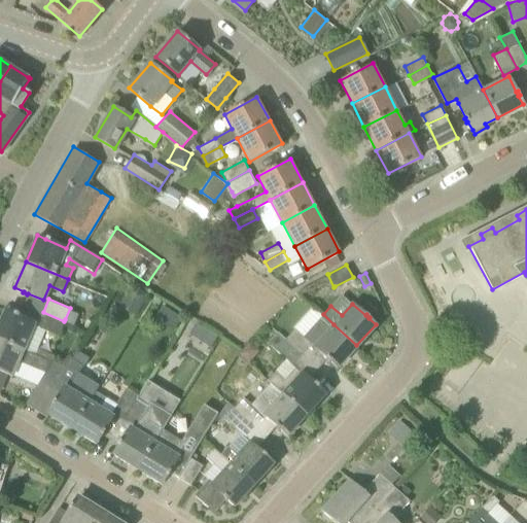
[(79,312),(70,308),(65,319),(74,323),(79,312)]
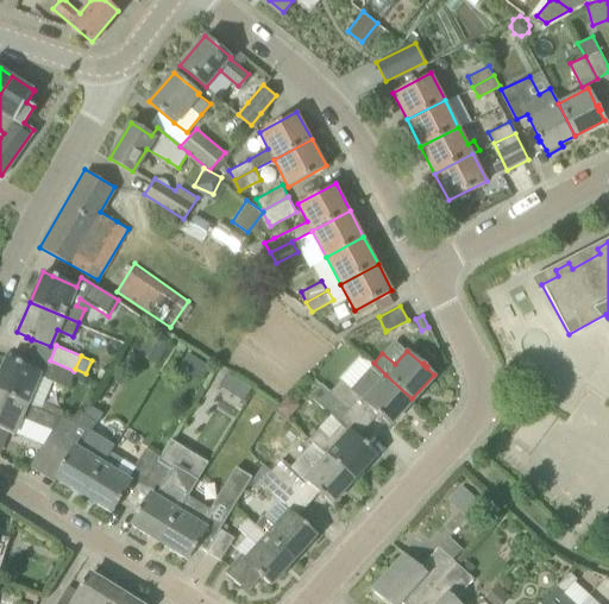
[(43,376),(39,373),(39,372),(22,364),(22,363),(17,360),(17,362),(6,358),(0,372),(0,390),(26,402),(27,402),(41,408),(52,379),(43,376)]
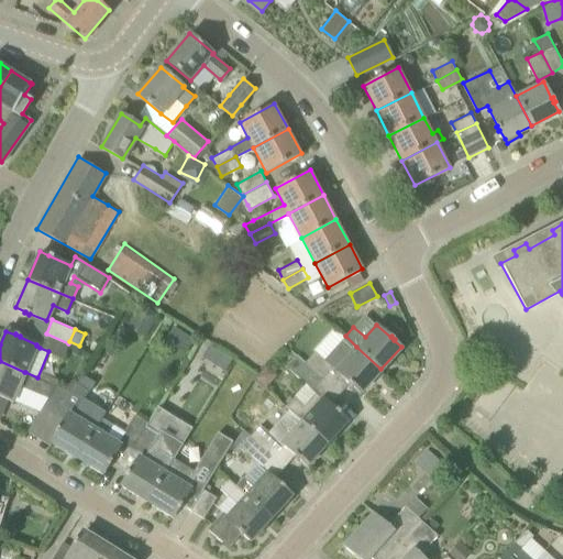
[(475,355),(486,349),(477,332),(466,339),(475,355)]
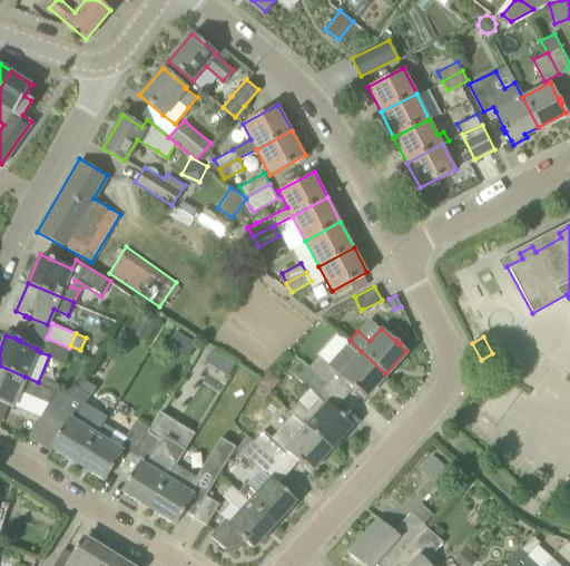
[(49,355),(64,361),(69,348),(47,338),(40,352),(49,355)]
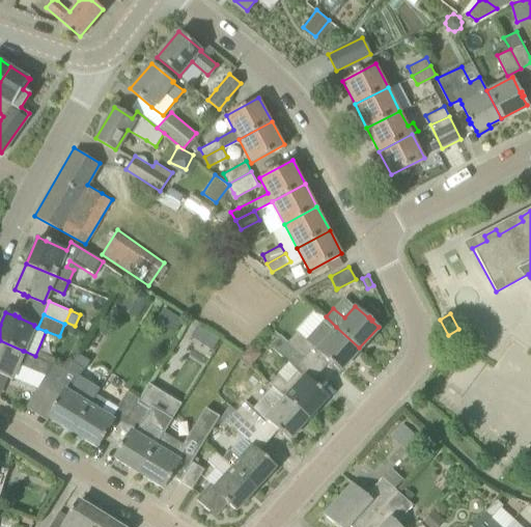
[(297,330),(287,341),(319,370),(329,361),(332,364),(333,363),(340,369),(359,348),(336,327),(326,316),(306,339),(297,330)]
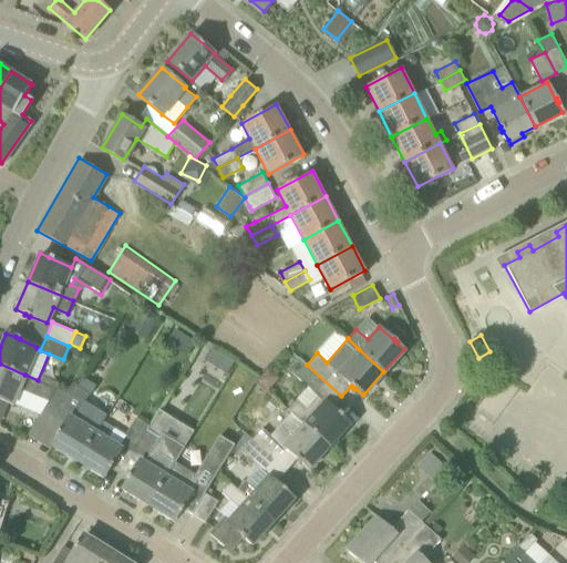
[(223,354),(215,366),(226,372),(234,360),(223,354)]
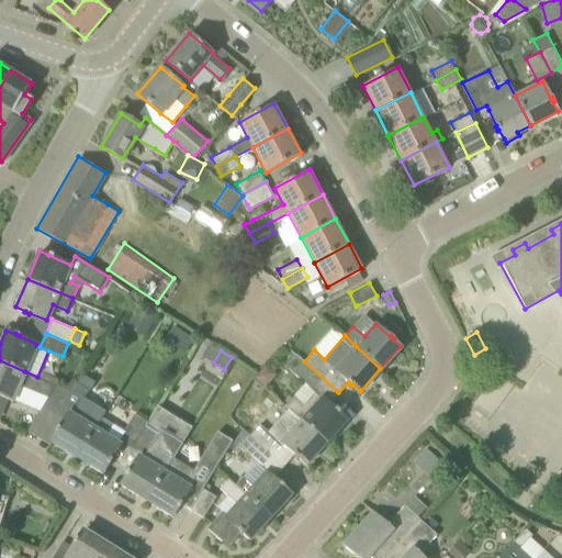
[(285,364),(305,381),(315,390),(303,403),(294,394),(285,404),(290,408),(326,442),(347,419),(339,412),(340,411),(337,408),(336,409),(329,403),(338,392),(304,361),(295,354),(285,364)]
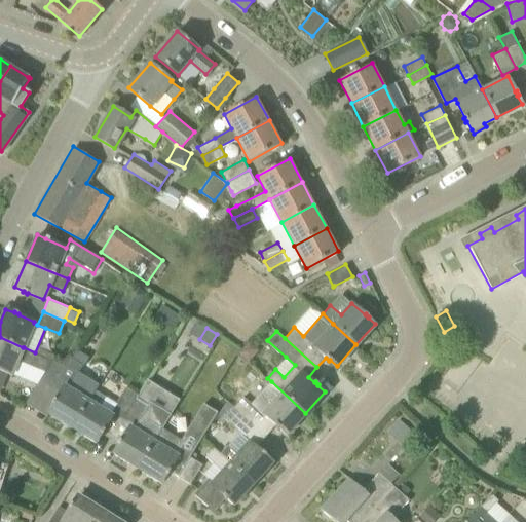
[(39,378),(51,385),(65,365),(35,352),(24,347),(23,347),(0,337),(0,368),(12,373),(19,359),(44,370),(39,378)]
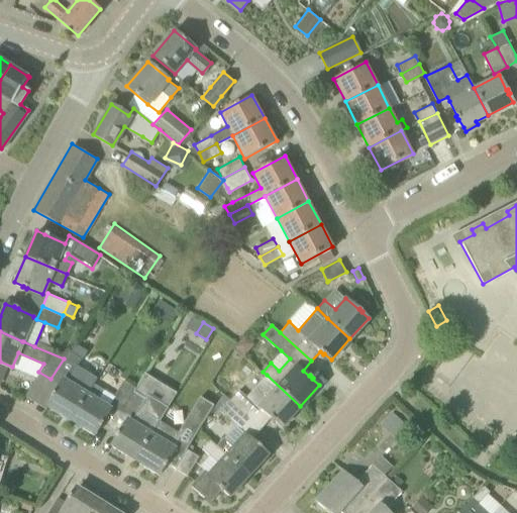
[(47,404),(71,419),(94,382),(86,377),(90,370),(78,363),(87,349),(75,341),(64,358),(50,379),(59,385),(47,404)]
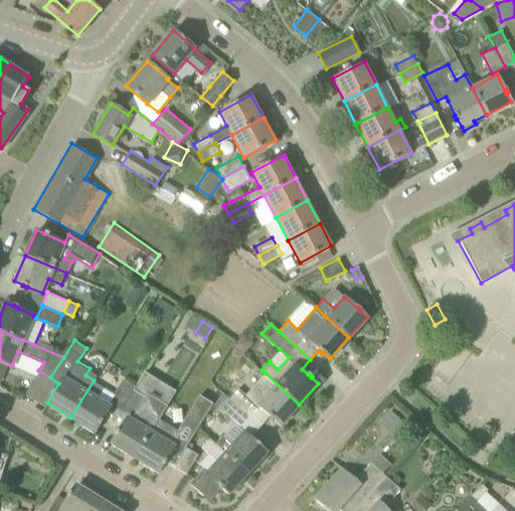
[(299,404),(266,373),(246,393),(270,415),(269,416),(273,419),(274,418),(280,424),(299,404)]
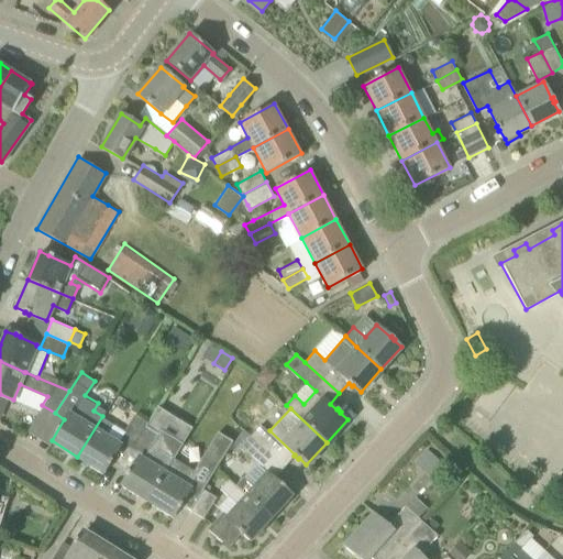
[(119,437),(132,445),(145,425),(147,420),(134,413),(119,437)]
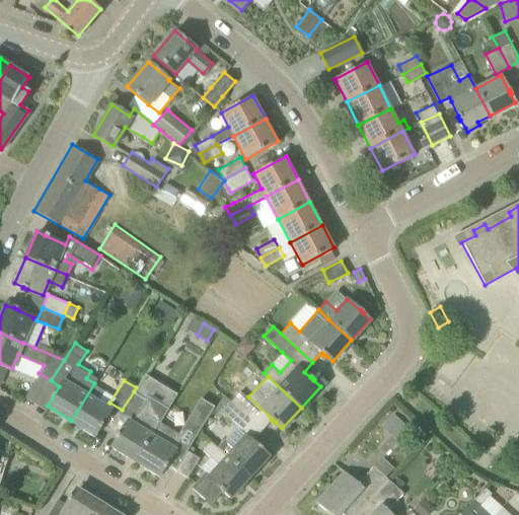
[(94,383),(71,421),(94,435),(110,409),(97,399),(103,389),(94,383)]
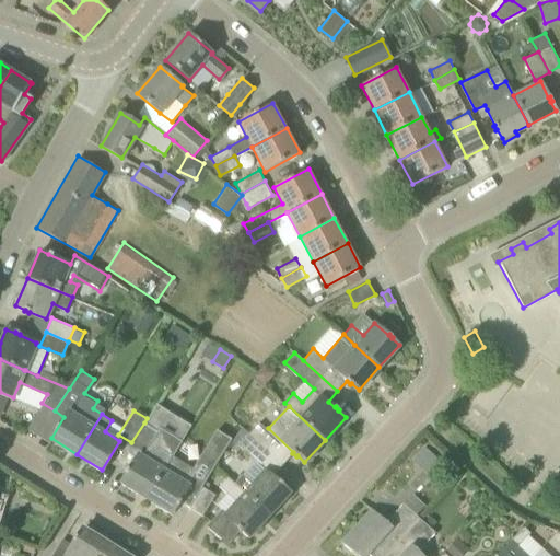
[(259,420),(248,432),(266,449),(276,437),(259,420)]
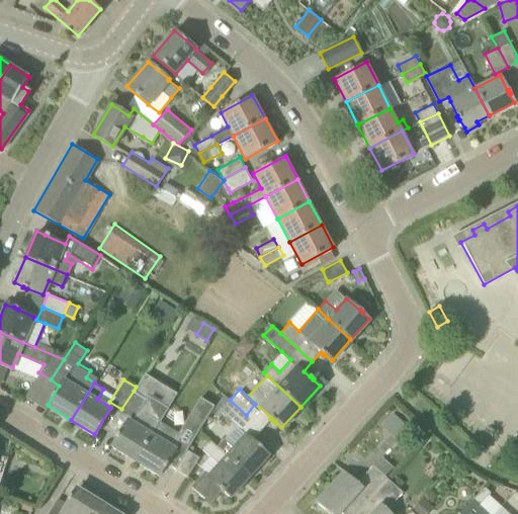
[(146,398),(134,391),(121,409),(131,415),(111,445),(136,459),(160,420),(140,408),(146,398)]
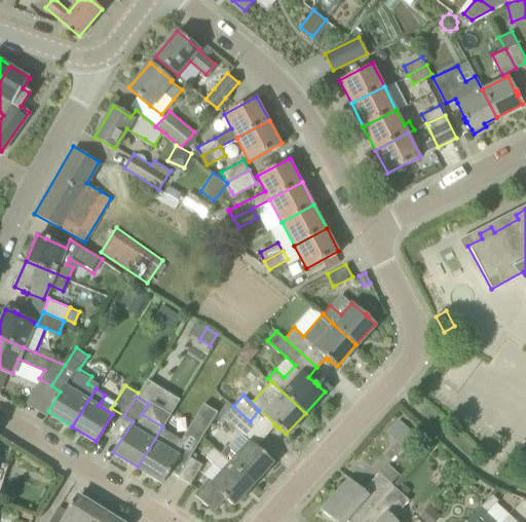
[(250,421),(233,406),(222,417),(239,433),(250,421)]
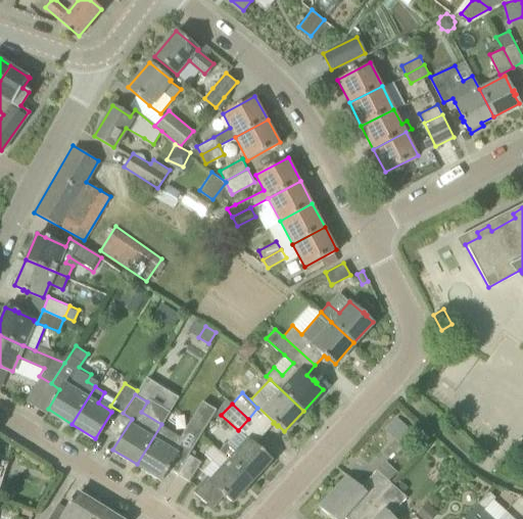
[(398,436),(409,425),(394,414),(385,426),(398,436)]
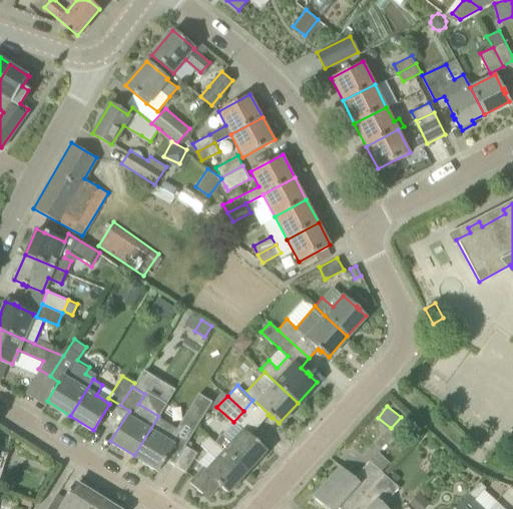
[(175,439),(185,445),(185,444),(198,423),(186,415),(178,429),(158,416),(134,455),(157,469),(173,444),(172,443),(175,439)]
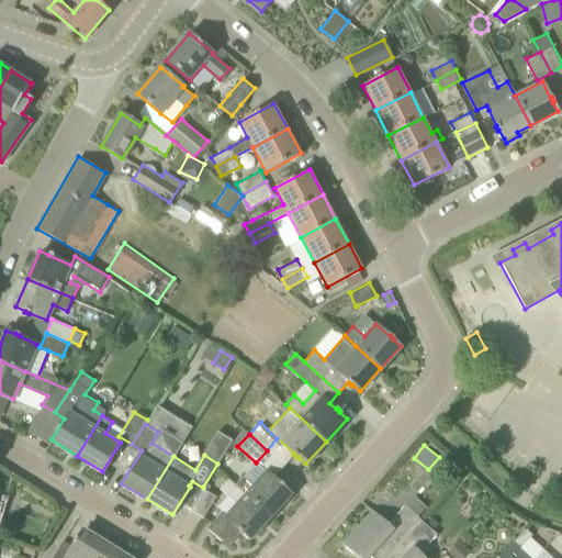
[(284,486),(281,482),(280,483),(266,470),(255,483),(244,475),(244,473),(235,483),(271,515),(291,493),(283,487),(284,486)]
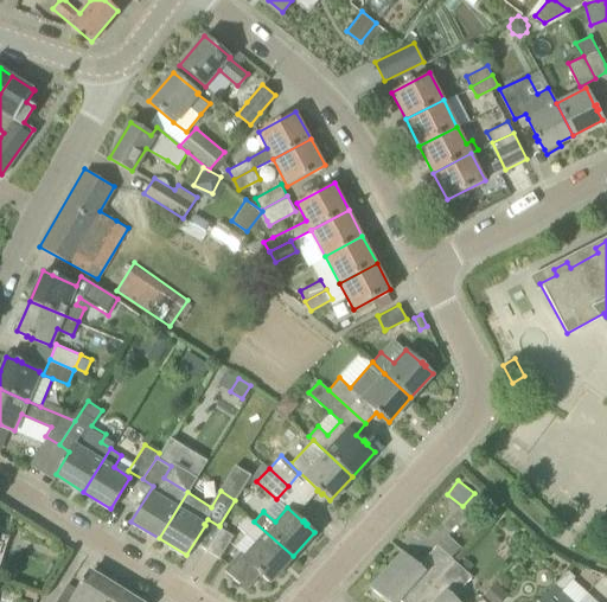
[(247,554),(242,551),(227,568),(246,586),(259,572),(261,575),(262,574),(270,581),(293,556),(254,522),(247,514),(238,525),(256,543),(247,554)]
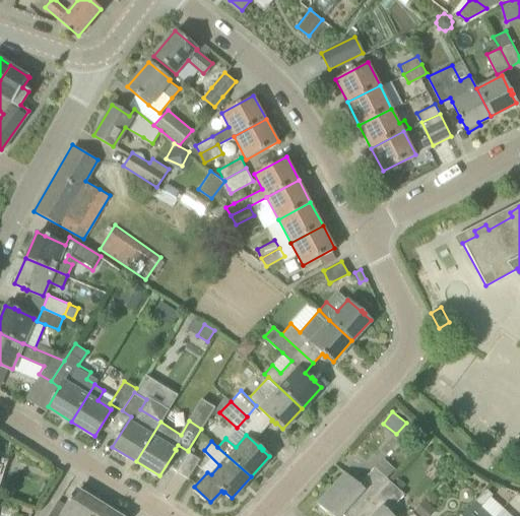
[(188,450),(188,451),(176,469),(188,476),(200,458),(188,450)]
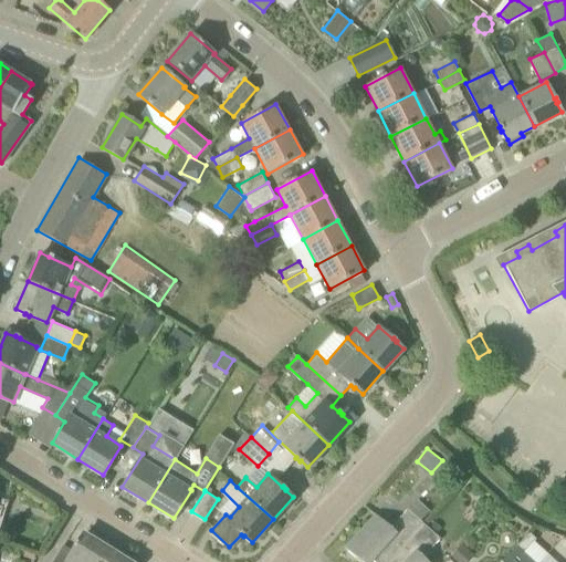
[(367,554),(376,561),(387,561),(423,522),(407,508),(390,527),(375,512),(345,545),(362,561),(367,554)]
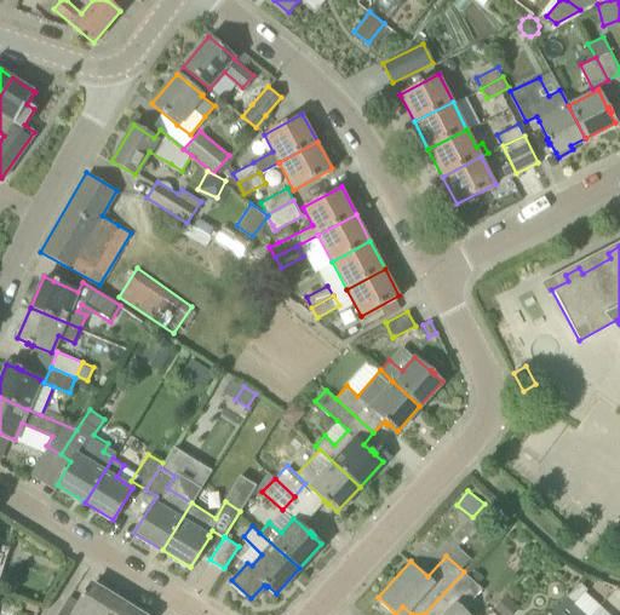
[(470,614),(464,609),(482,588),(464,572),(424,614),(470,614)]
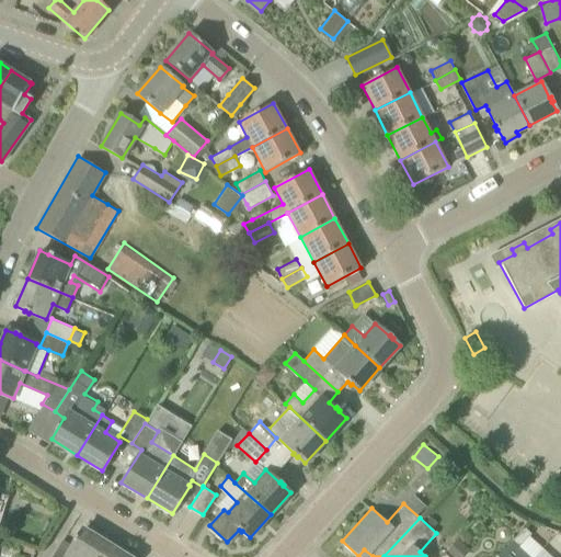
[(526,526),(496,556),(530,556),(518,546),(531,532),(526,526)]
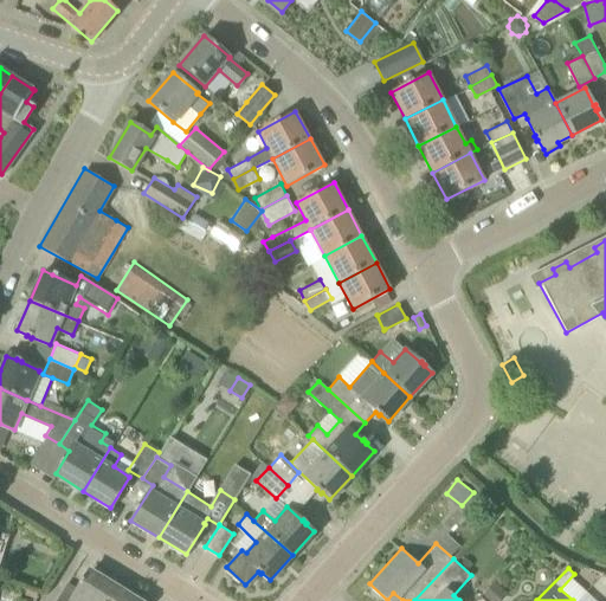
[(79,583),(77,587),(68,581),(55,600),(108,600),(117,587),(90,569),(84,577),(82,576),(78,582),(79,583)]
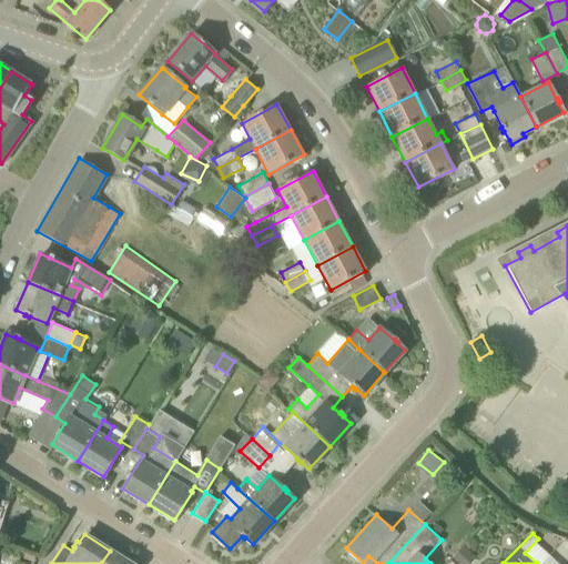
[(130,563),(110,551),(101,563),(130,563)]
